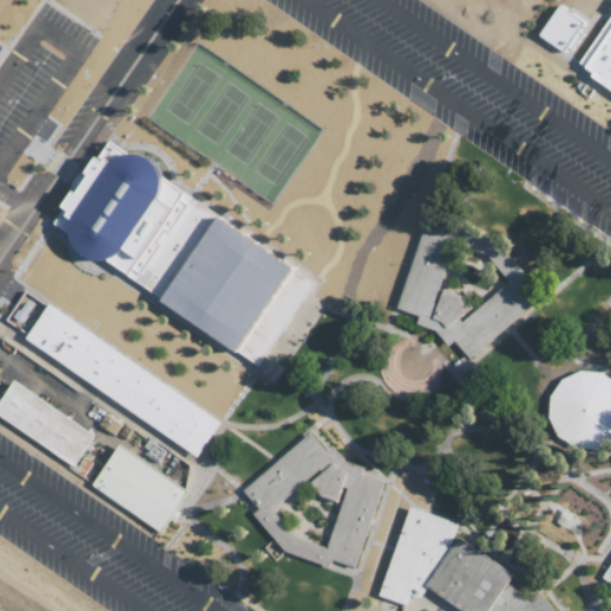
[(559,6),(537,36),(560,51),(565,45),(569,49),(580,35),(574,32),(581,22),(559,6)]
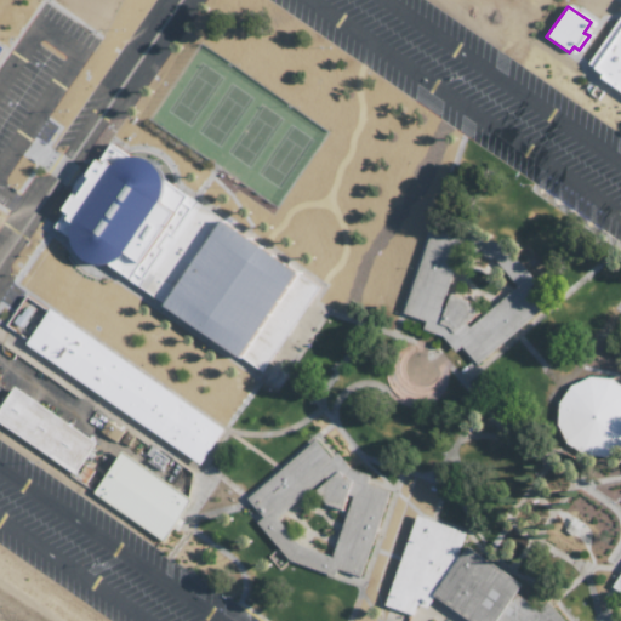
[(620,93),(620,7),(619,11),(620,13),(620,22),(588,72),(620,93)]
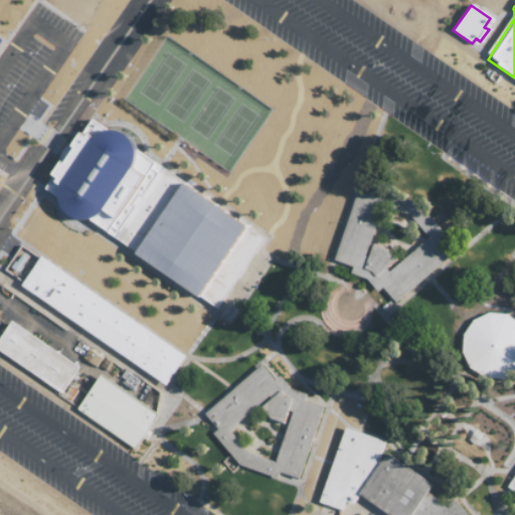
[(159,166),(91,120),(43,188),(112,237),(159,166)]
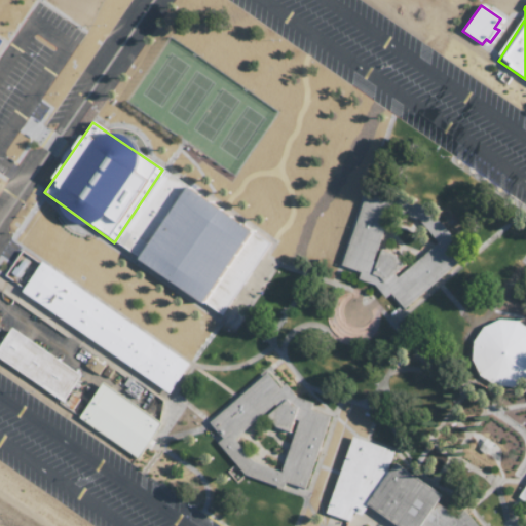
[(114,242),(222,317),(271,243),(162,170),(114,242)]
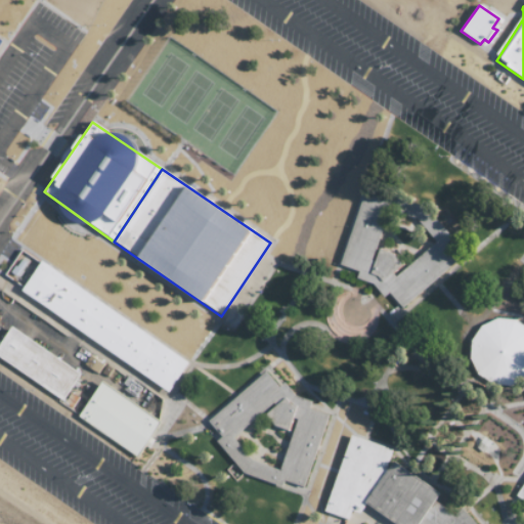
[(356,278),(370,284),(384,297),(389,293),(401,308),(465,253),(420,203),(360,188),(337,264),(357,271),(356,278)]
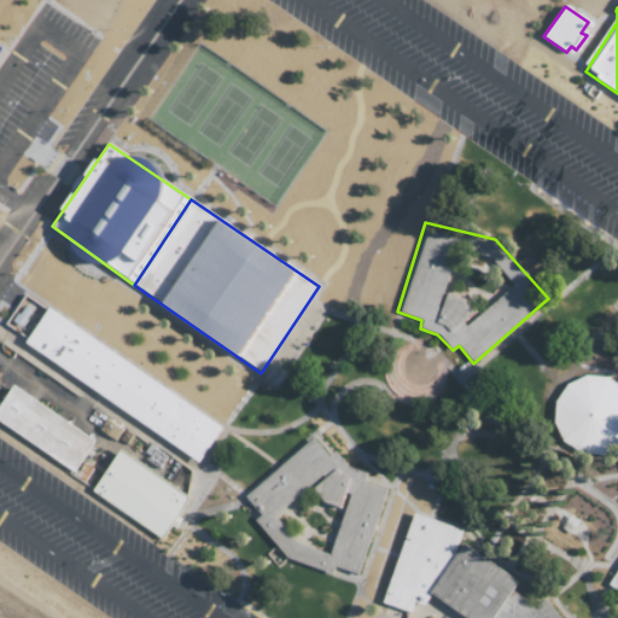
[(23,343),(197,462),(202,458),(222,427),(46,308),(23,343)]
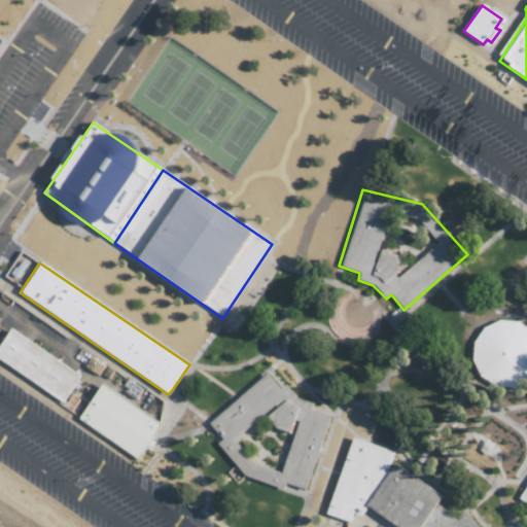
[(510,387),(525,382),(526,379),(526,330),(517,323),(501,320),(486,325),(475,336),(472,342),(470,354),(472,362),(478,375),(481,378),(490,385),(510,387)]
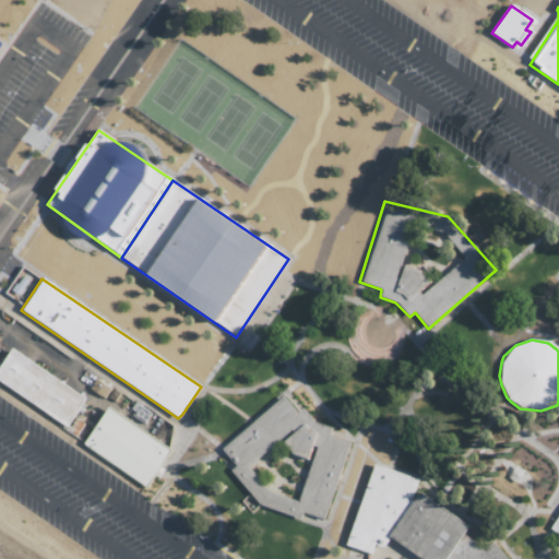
[(0,361),(0,384),(63,428),(85,400),(11,346),(0,361)]
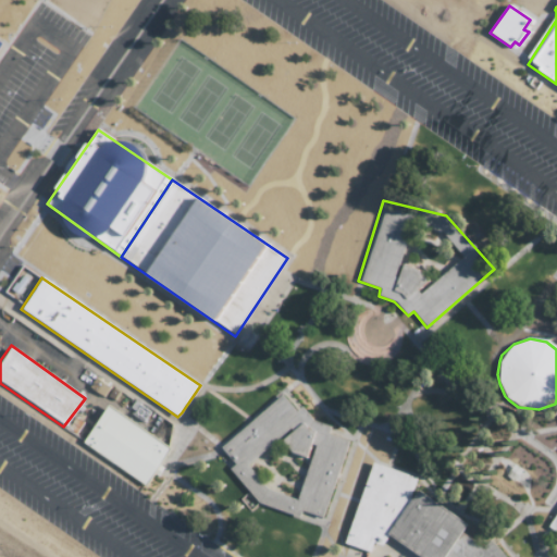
[(300,511),(321,518),(347,441),(327,433),(330,426),(311,420),(300,406),(294,410),(282,394),(251,421),(222,446),(220,448),(224,453),(234,465),(230,469),(254,500),(298,517),(300,511)]
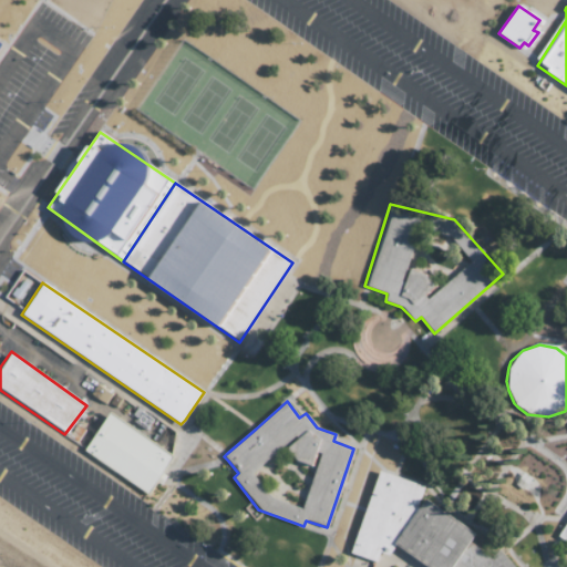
[(83,444),(106,413),(172,456),(162,471),(147,491),(83,444)]
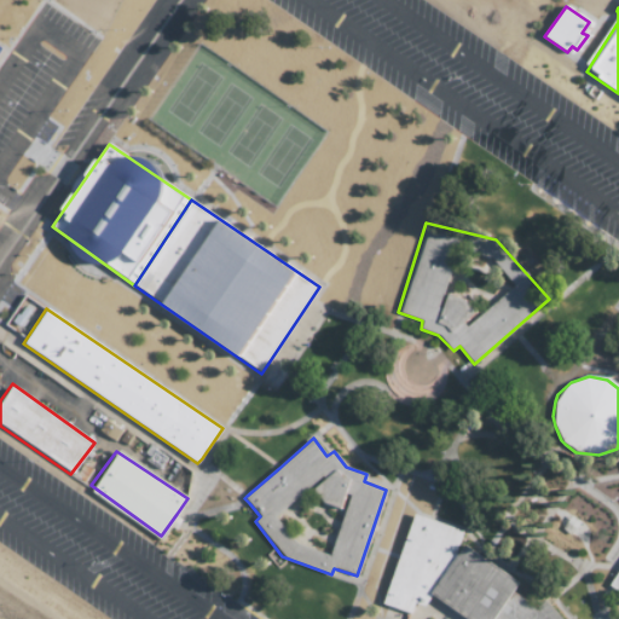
[(412,514),(460,531),(456,555),(429,594),(423,608),(414,605),(410,615),(381,606),(412,514)]
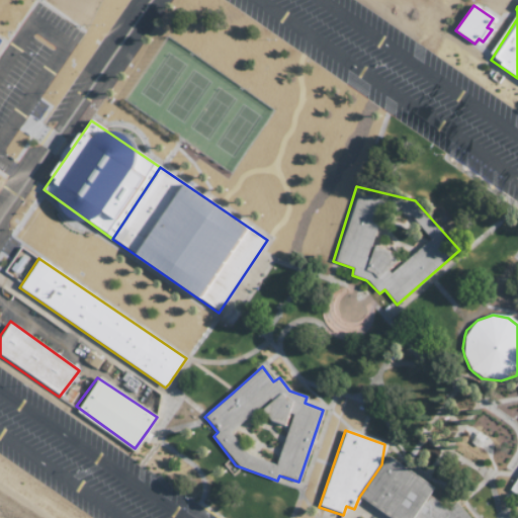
[(359,497),(391,517),(413,517),(427,497),(433,488),(403,467),(385,456),(381,464),(359,497)]
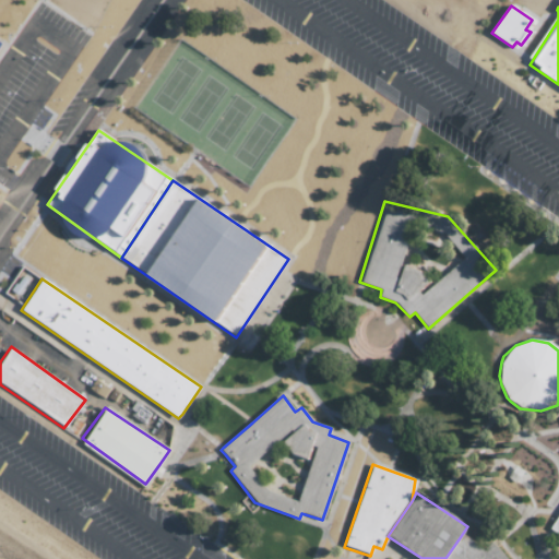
[(558,514),(549,531),(558,537),(558,514)]
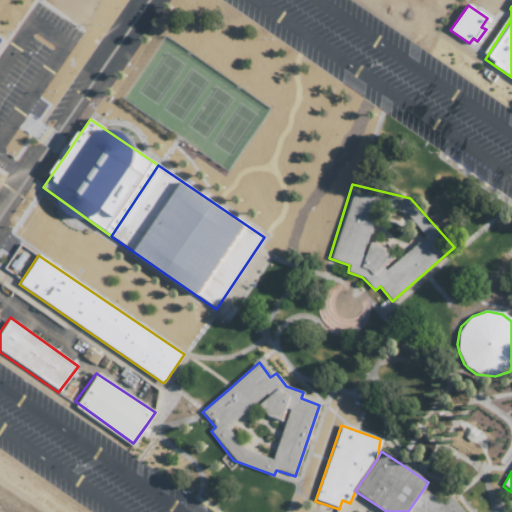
[(462,511),(448,493),(439,502),(422,491),(408,511),(462,511)]
